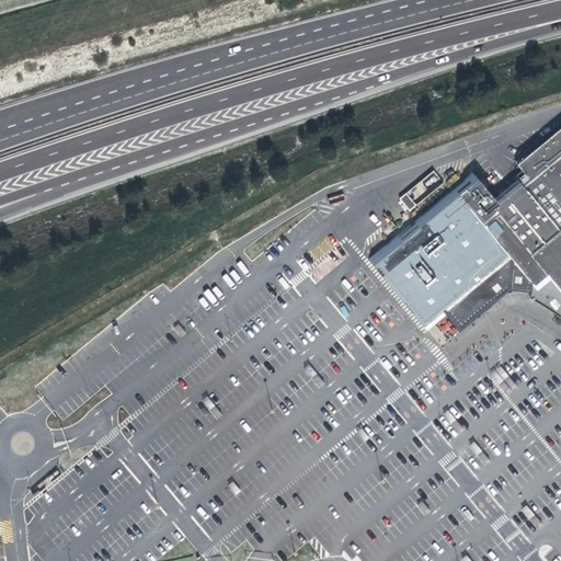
[(511,264),(508,287),(529,289),(531,297),(539,301),(546,306),(552,310),(559,315),(560,316),(560,128),(518,163),(531,180),(501,205),(474,174),(370,260),(380,272),(402,299),(403,299),(430,331),(511,264)]
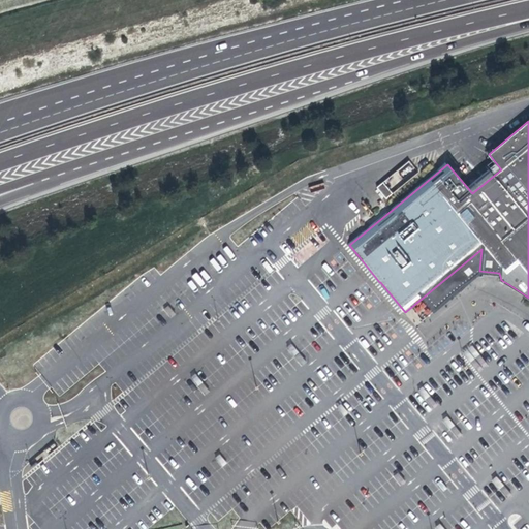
[(405,177),(414,168),(410,163),(401,172),(405,177)]
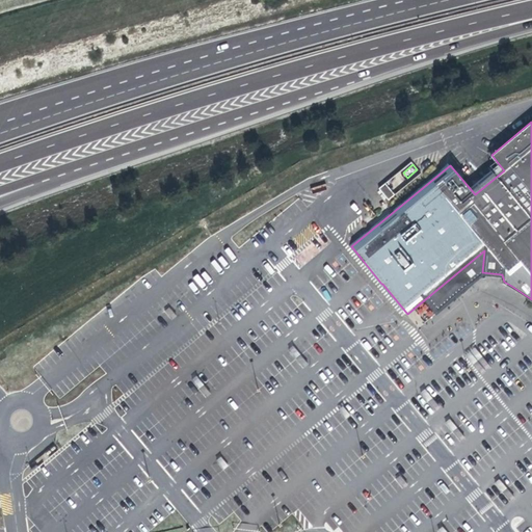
[(388,201),(395,195),(387,183),(379,188),(388,201)]
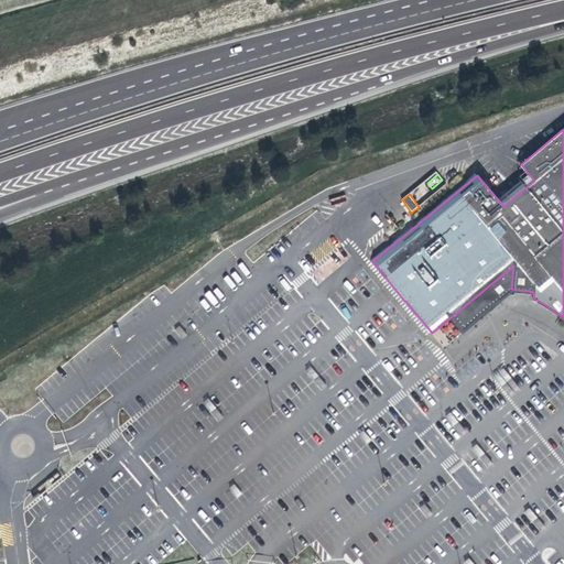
[(282,367),(268,349),(262,354),(278,371),(282,367)]
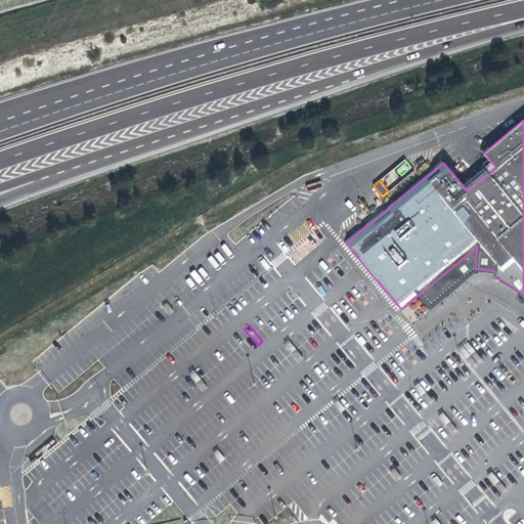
[(482,359),(469,342),(460,350),(473,367),(482,359)]
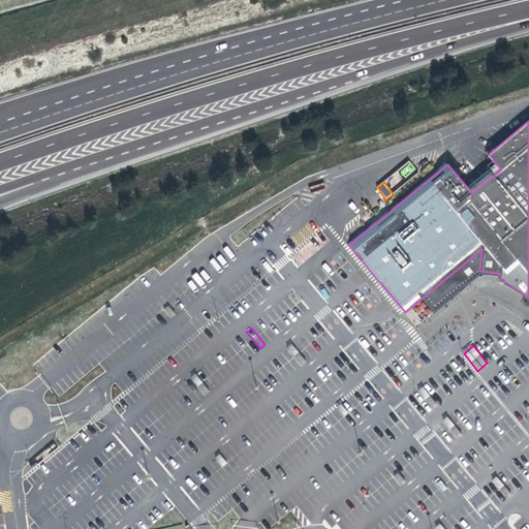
[(210,392),(195,374),(191,378),(205,395),(210,392)]
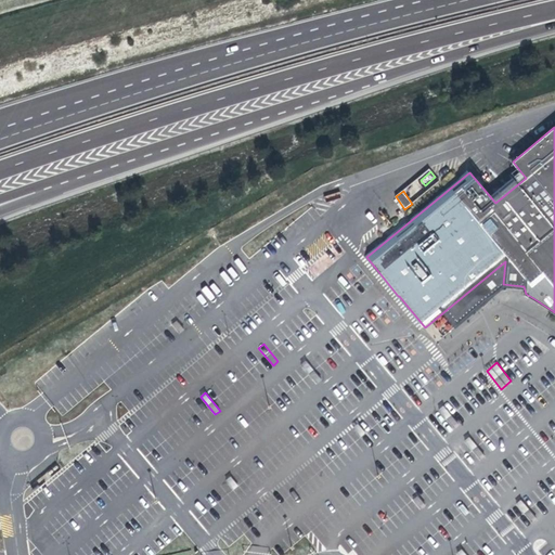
[(323,416),(314,407),(310,410),(318,420),(323,416)]
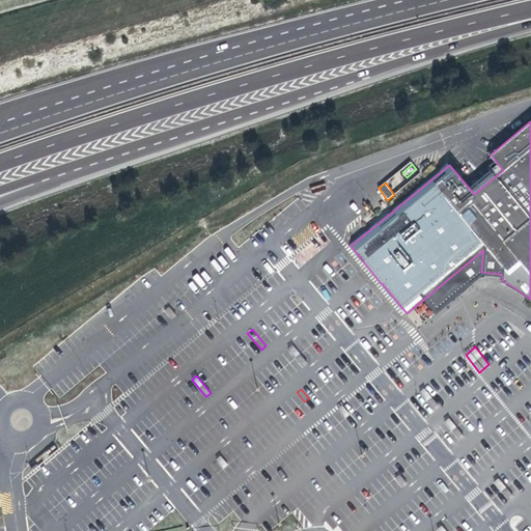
[(439,406),(424,389),(420,392),(434,410),(439,406)]
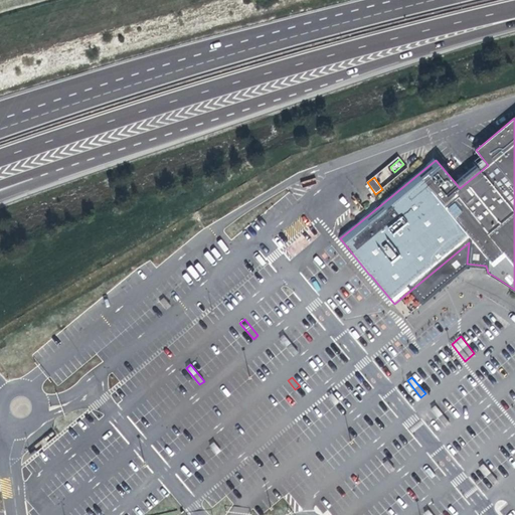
[(449,422),(436,406),(432,410),(445,426),(449,422)]
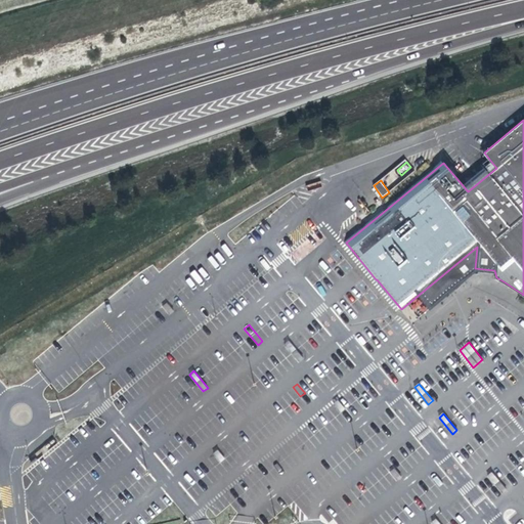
[(225,459),(218,450),(213,453),(221,463),(225,459)]
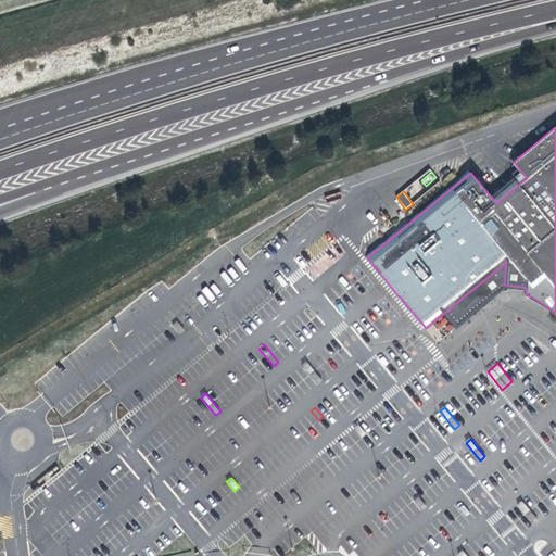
[(538,519),(522,502),(518,505),(532,523),(538,519)]
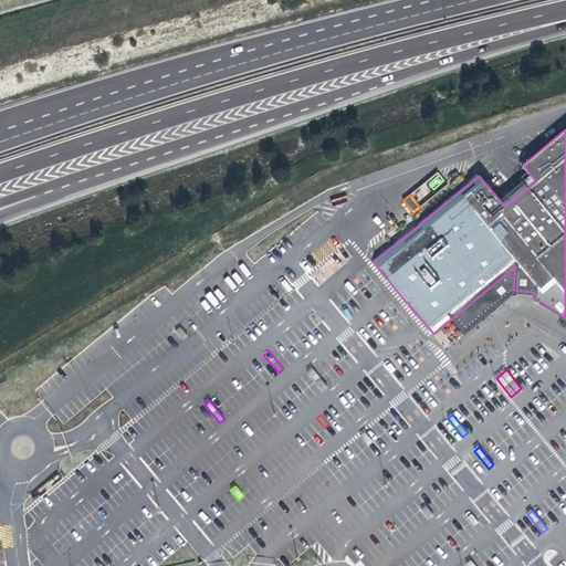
[(417,530),(409,521),(404,524),(411,534),(417,530)]
